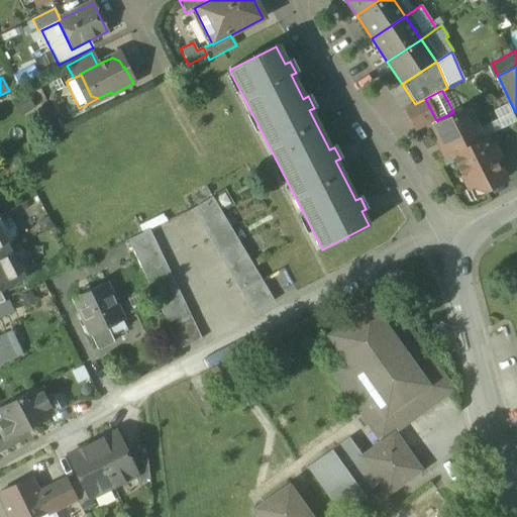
[(436,120),(425,99),(415,104),(404,109),(415,131),(436,120)]
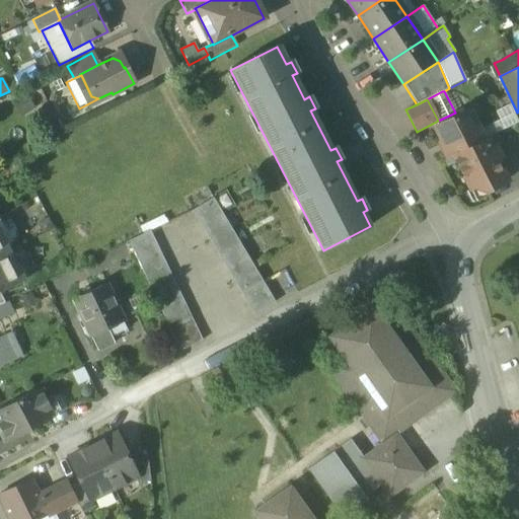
[(482,129),(487,138),(494,135),(517,123),(513,114),(509,104),(495,112),(499,121),(482,129)]
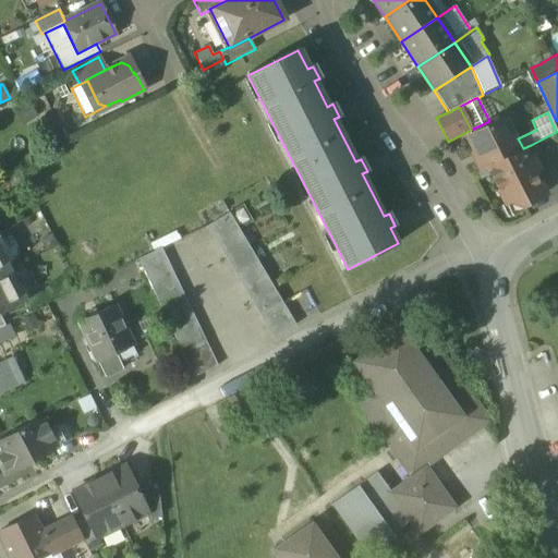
[(481,171),(486,168),(486,167),(520,150),(504,119),(466,137),(474,154),(472,154),(481,171)]
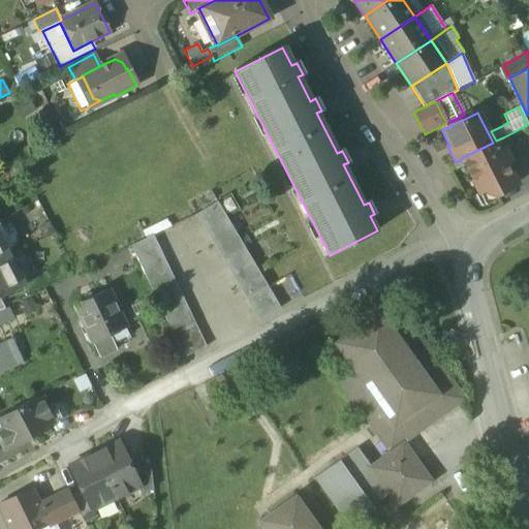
[(496,141),(495,142),(500,152),(504,150),(505,151),(509,149),(503,137),(496,141)]
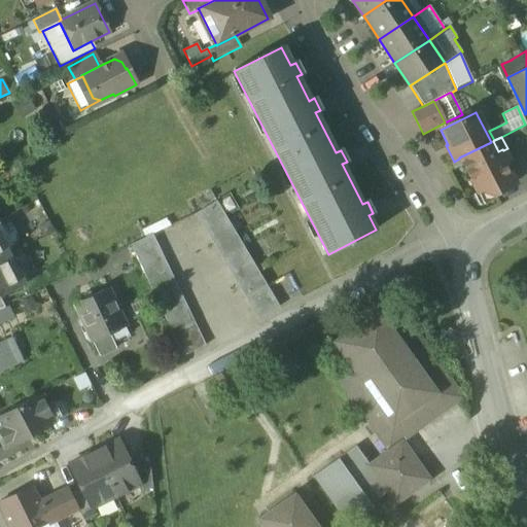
[(493,141),(491,142),(459,157),(459,159),(478,194),(488,198),(515,183),(504,163),(508,161),(503,150),(502,149),(498,151),(493,141)]
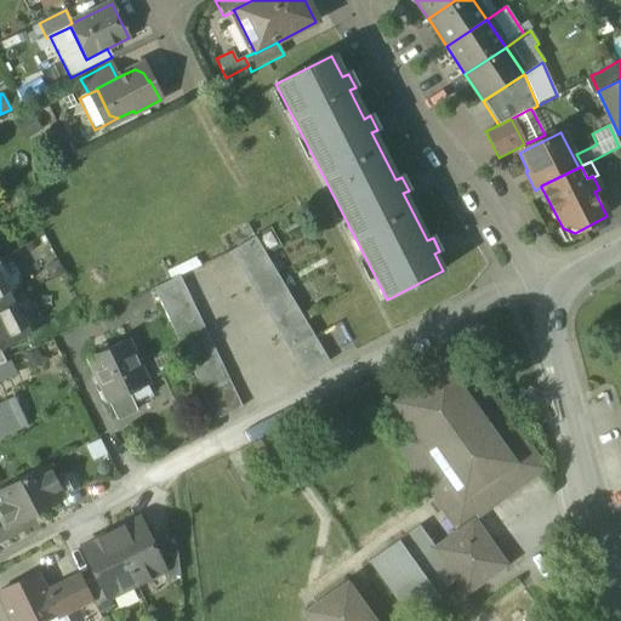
[(229,254),(237,266),(262,250),(255,238),(229,254)]
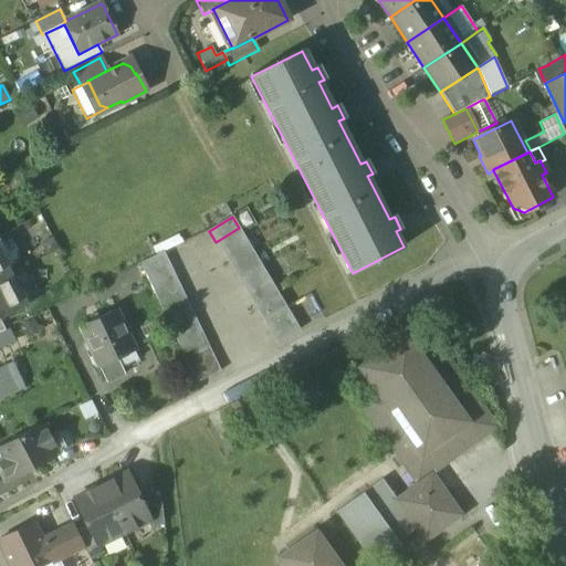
[(216,242),(222,253),(245,240),(239,228),(216,242)]
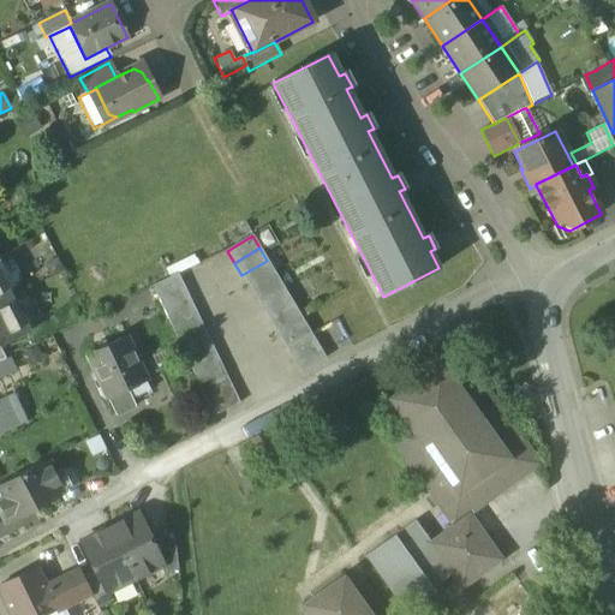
[(193,255),(165,269),(169,278),(177,274),(199,266),(193,255)]
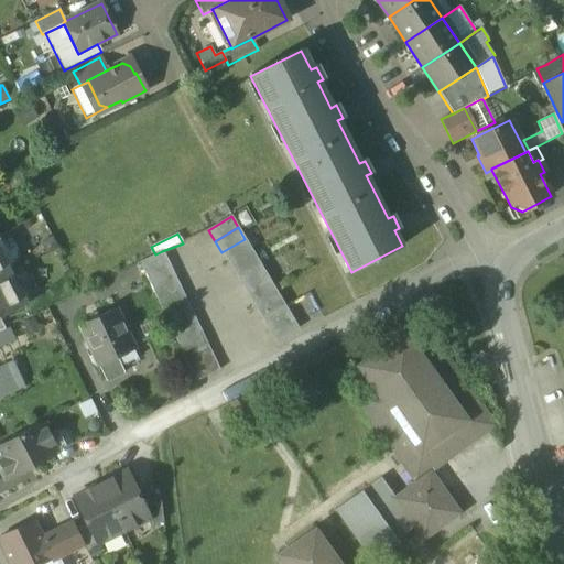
[(221,252),(228,264),(251,250),(245,239),(221,252)]
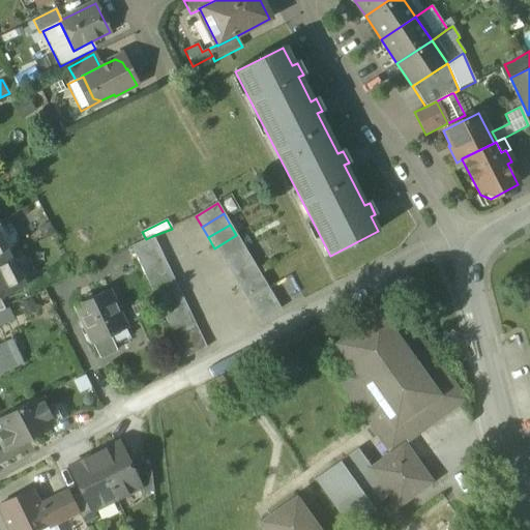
[(242,245),(236,235),(214,248),(221,259),(242,245)]
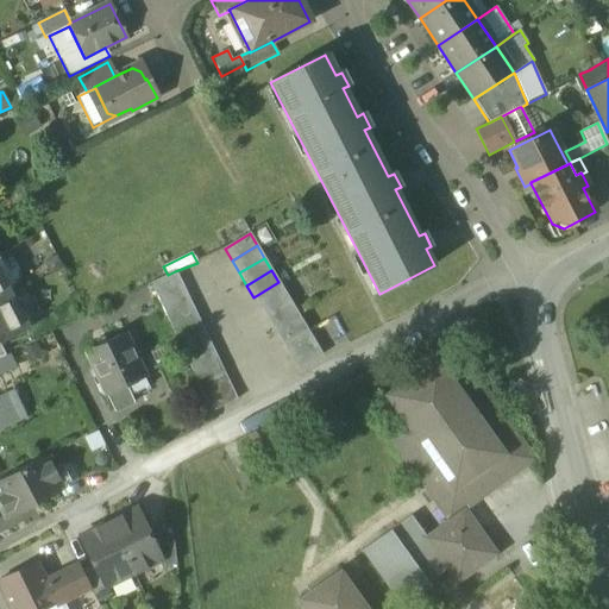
[(150,284),(156,296),(182,283),(175,271),(150,284)]
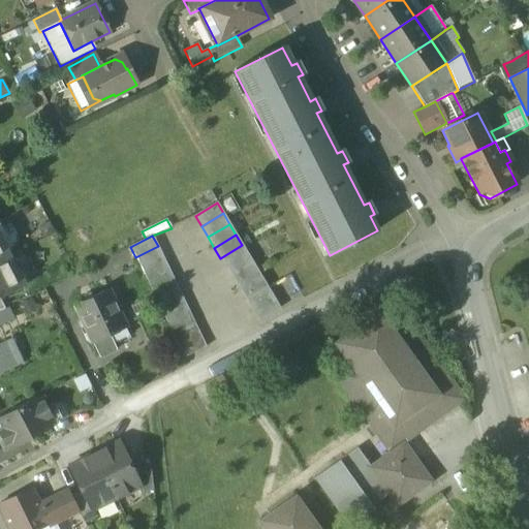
[(249,256),(242,245),(220,258),(226,269),(249,256)]
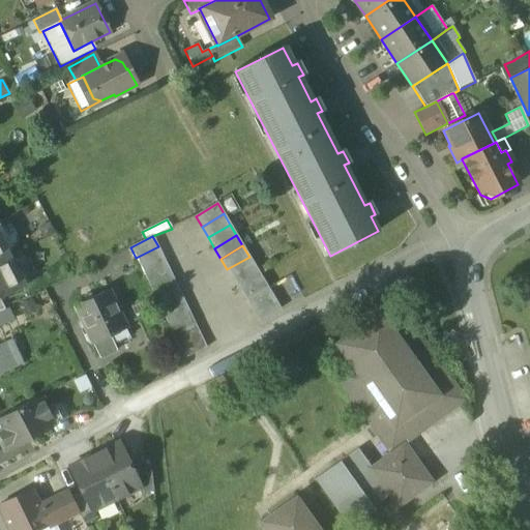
[(136,258),(141,269),(164,258),(158,246),(136,258)]
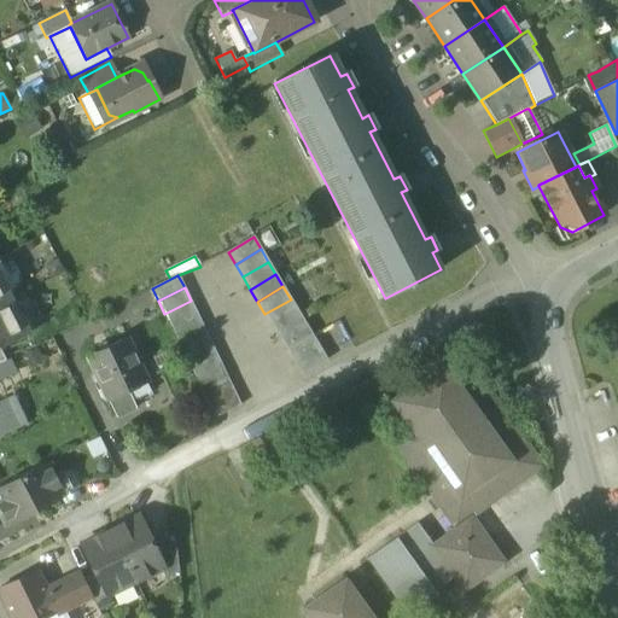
[(0,348),(28,334),(10,297),(0,302),(0,348)]
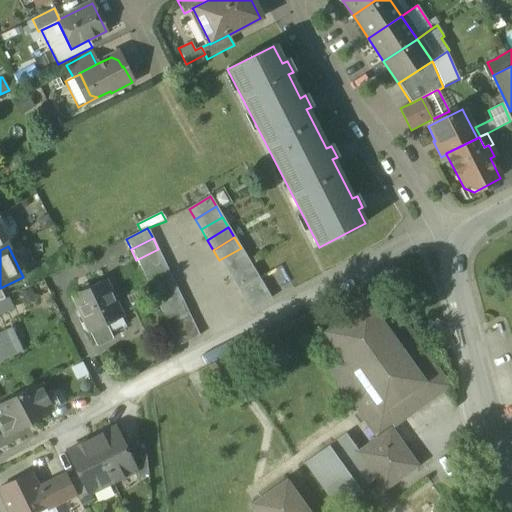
[(247,258),(241,248),(219,260),(226,271),(247,258)]
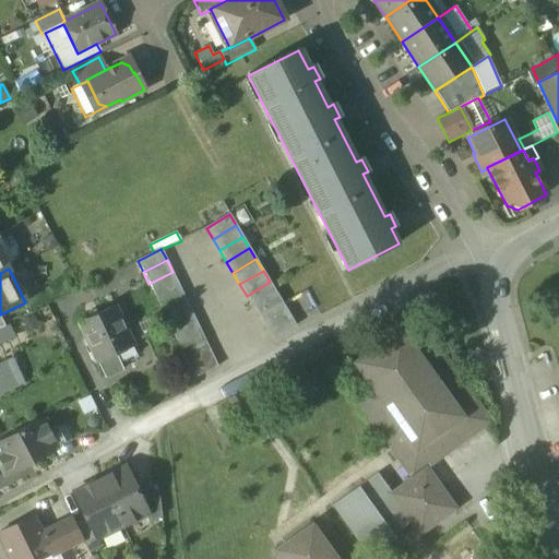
[(149,284),(154,296),(178,284),(173,272),(149,284)]
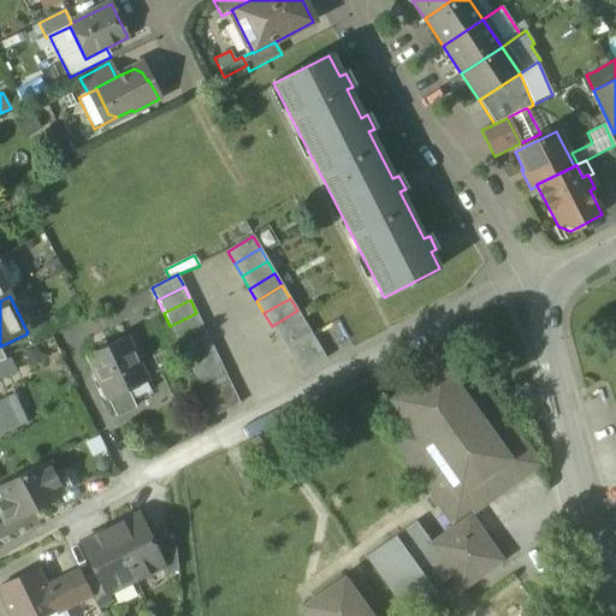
[(304,324),(297,311),(272,326),(279,338),(304,324)]
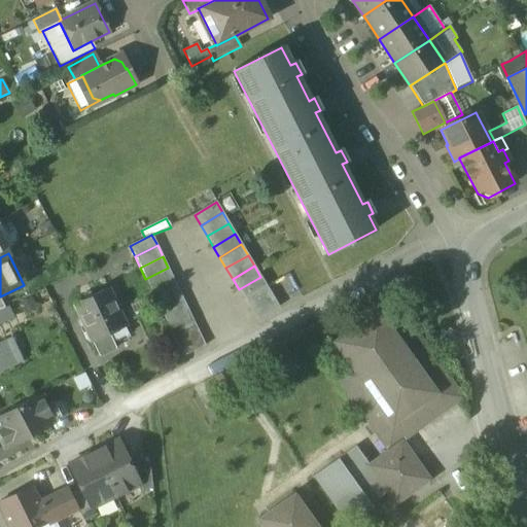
[(145,279),(151,290),(174,279),(168,268),(145,279)]
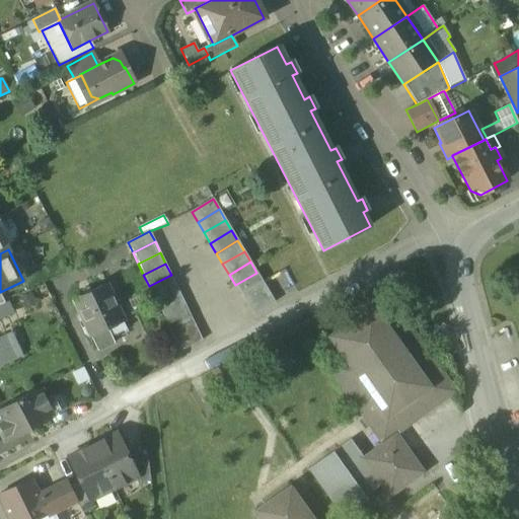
[(263,282),(256,273),(235,285),(241,295),(263,282)]
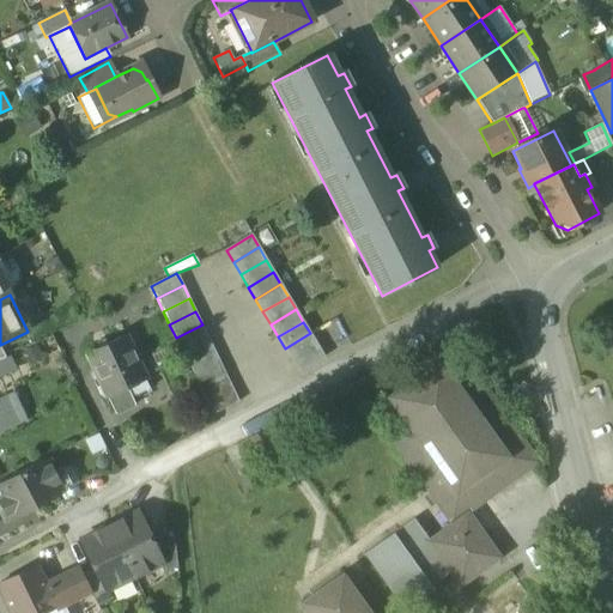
[(176,338),(182,350),(208,338),(202,325),(176,338)]
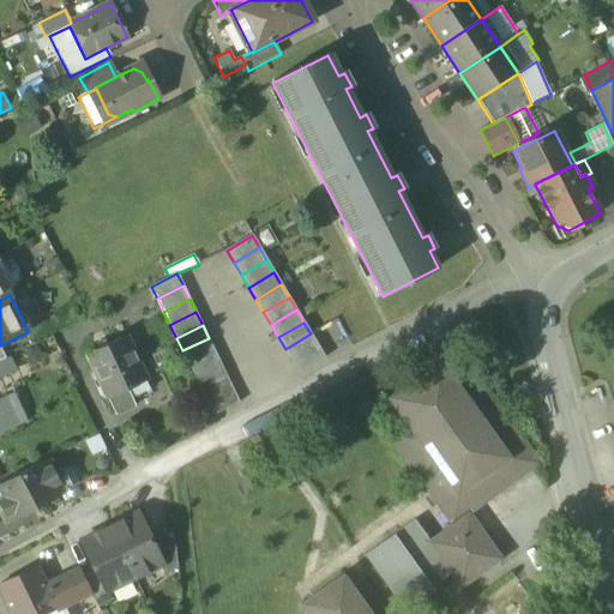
[(318,348),(311,333),(286,349),(293,362),(318,348)]
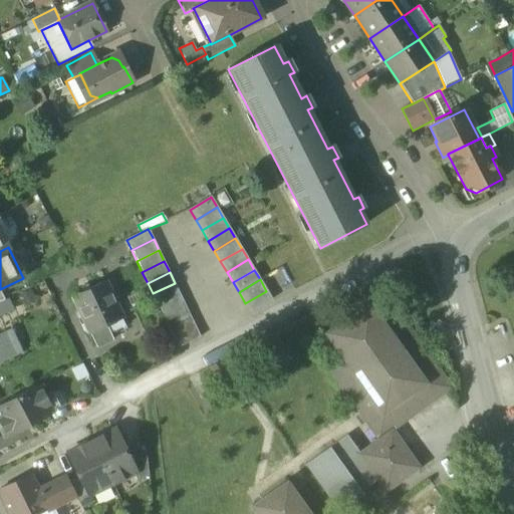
[(73,296),(89,334),(107,326),(121,320),(105,282),(73,296)]
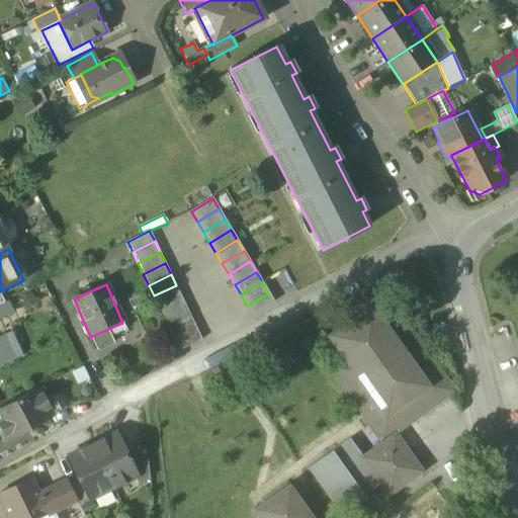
[(154,295),(159,307),(181,296),(176,285),(154,295)]
